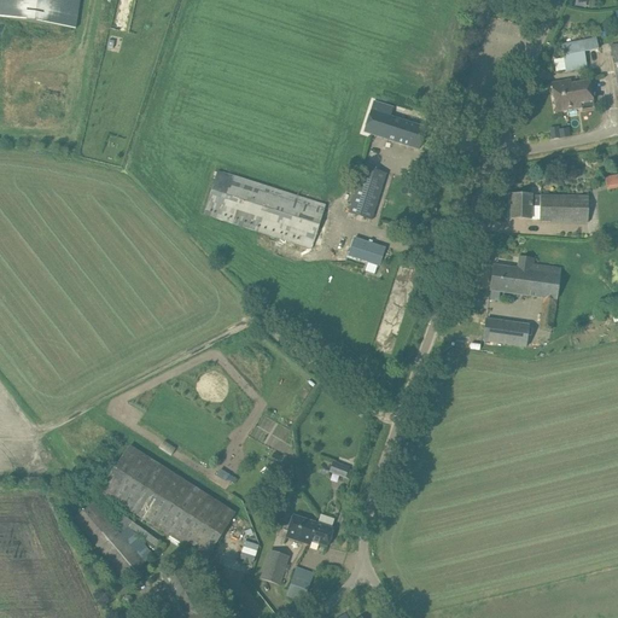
[(0,0),(0,17),(75,29),(79,0),(0,0)]
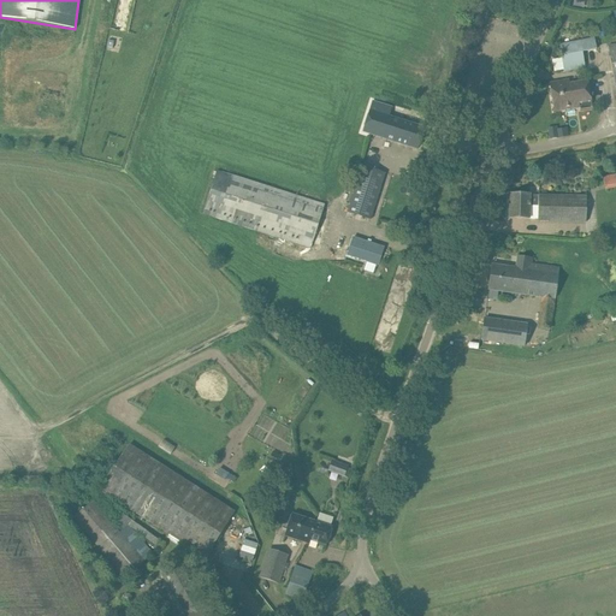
[(560,46),(560,47),(563,66),(564,72),(586,67),(585,63),(582,52),(597,49),(594,39),(580,42),(560,46)]
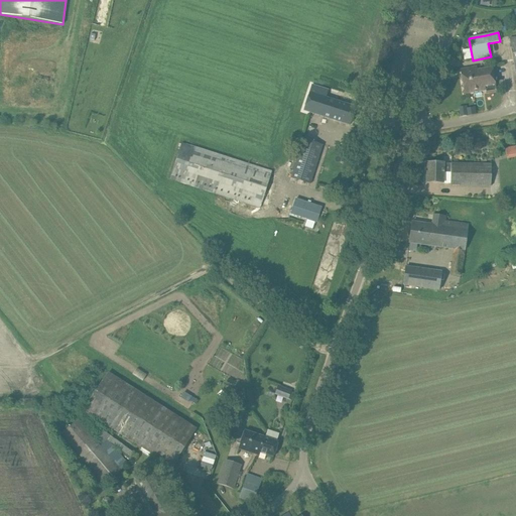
[(468,41),(461,38),(458,47),(465,49),(468,41)]
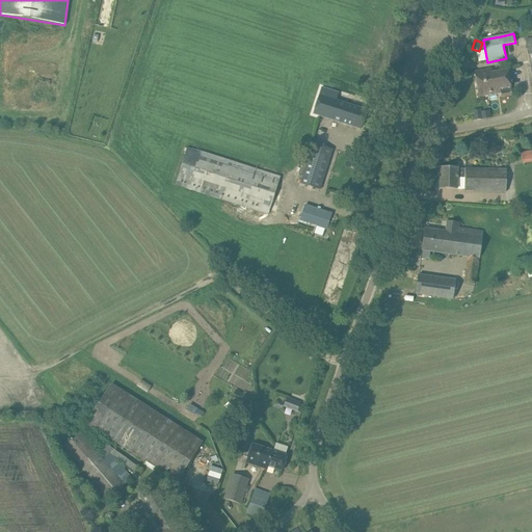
[(491,73),(490,69),(474,72),(478,97),(495,94),(495,90),(510,87),(507,70),(491,73)]
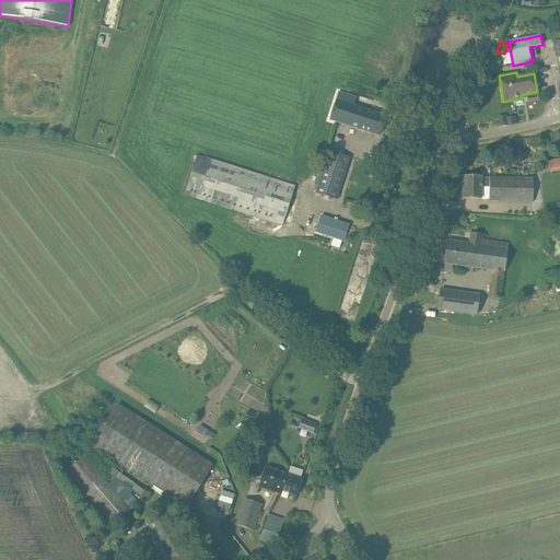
[(339,92),(330,119),(369,132),(380,136),(385,117),(363,109),(353,106),(356,98),(339,92)]
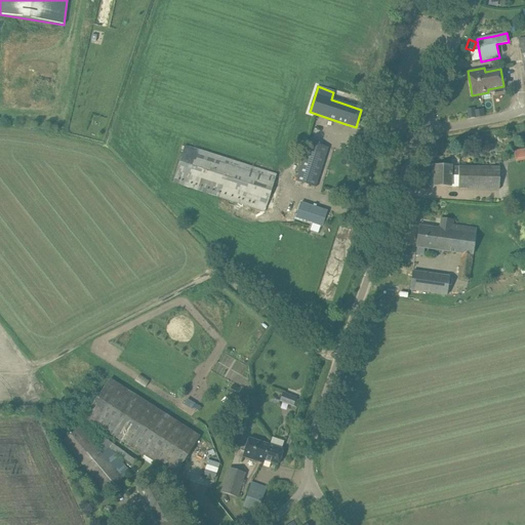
[(316,188),(323,164),(328,147),(308,142),(296,182),(316,188)]
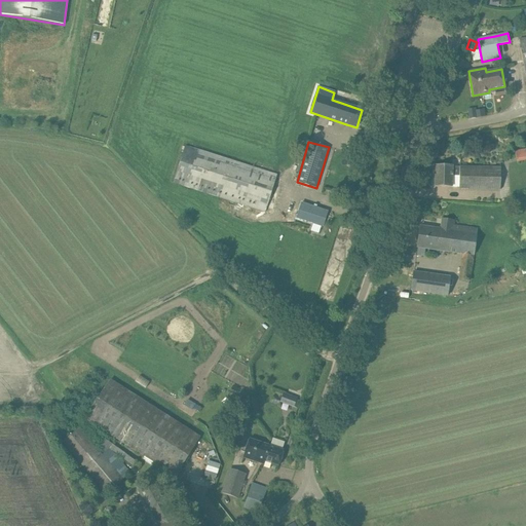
[(276,175),(185,145),(173,183),(264,212),(276,175)]
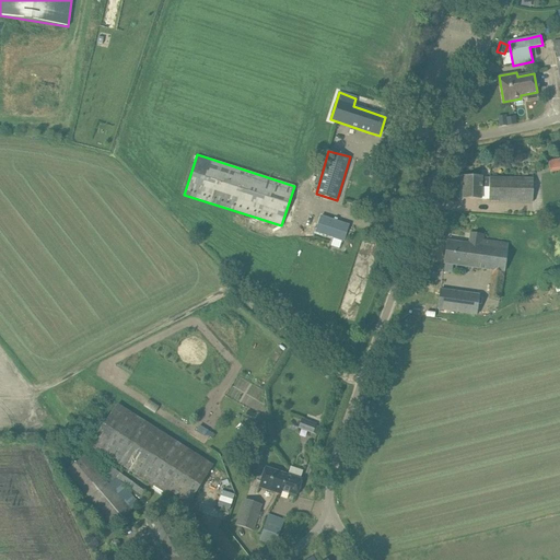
[(559,170),(559,158),(547,161),(550,173),(559,170)]
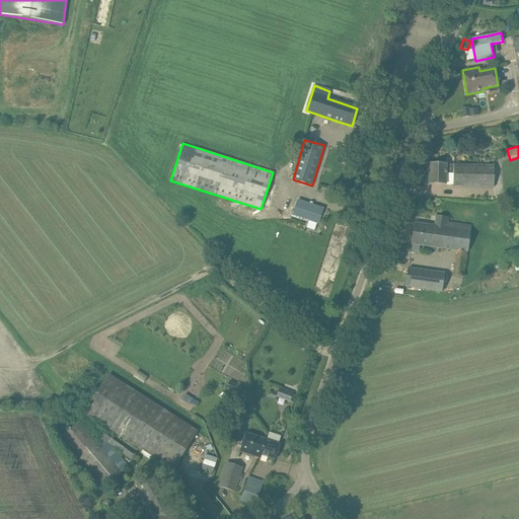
[(453,184),(453,187),(494,188),(494,165),(453,164),(453,165),(446,164),(429,164),(429,183),(445,184),(453,184)]
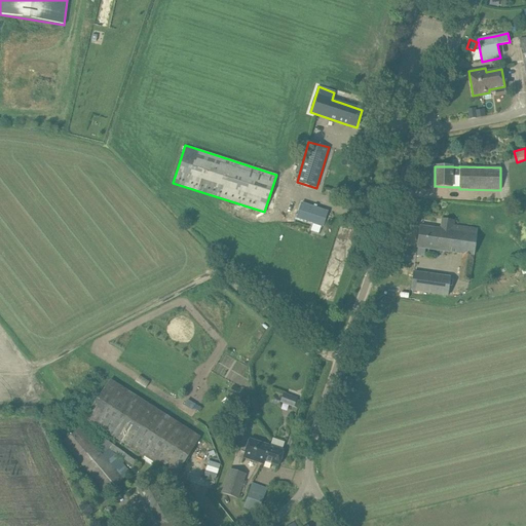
[(300,201),(295,217),(322,226),(327,211),(300,201)]
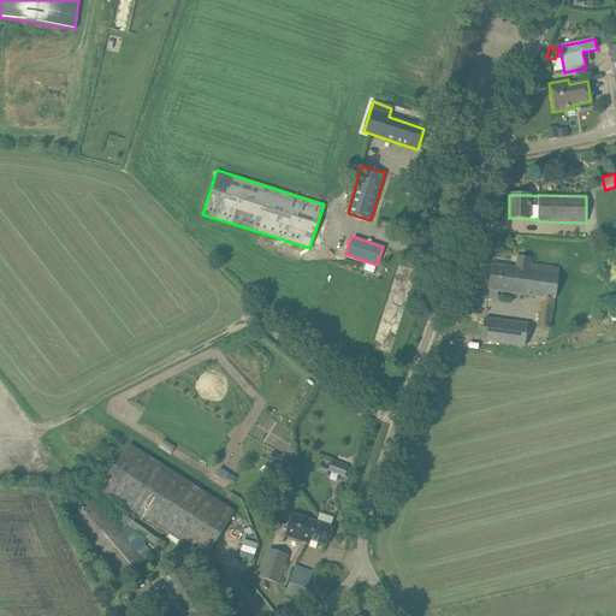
[(516,268),(510,267),(507,292),(543,297),(539,326),(550,329),(558,268),(531,264),(532,259),(517,256),(516,268)]
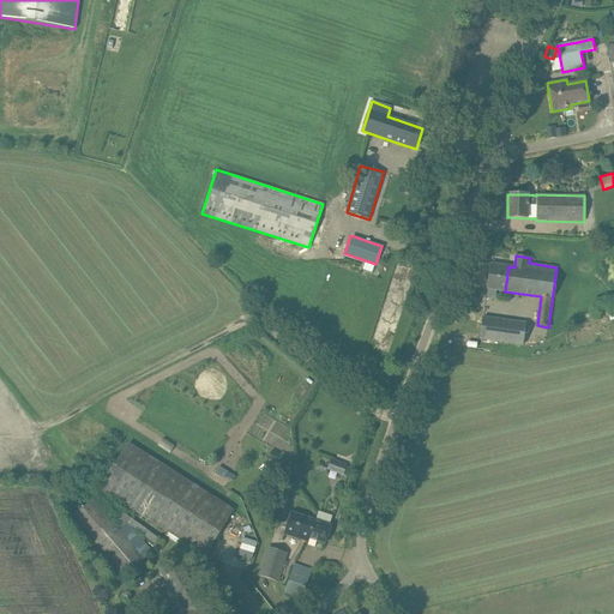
[(487,289),(505,292),(509,266),(489,264),(487,289)]
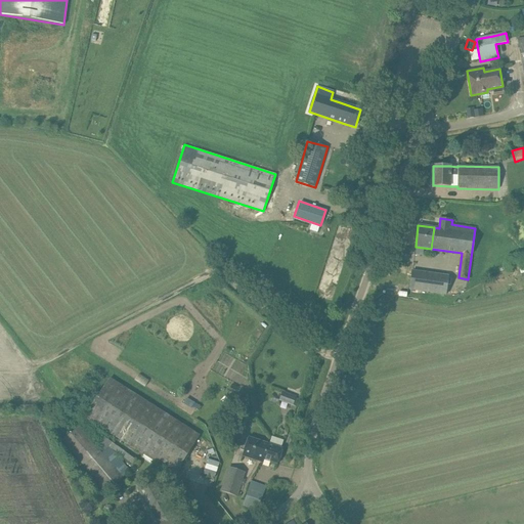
[(448,276),(411,271),(409,289),(446,295),(448,276)]
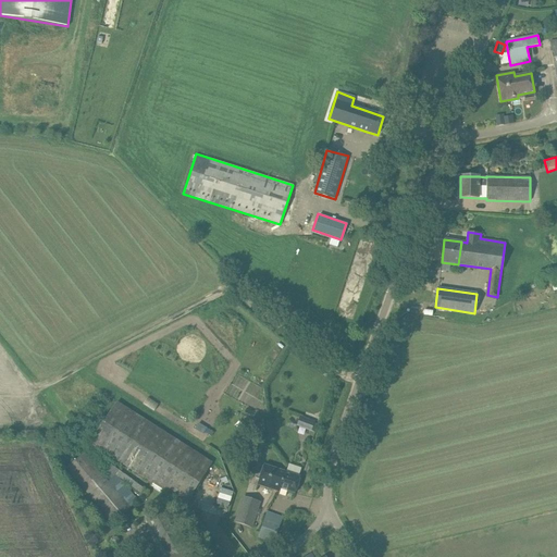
[(211,462),(116,404),(90,444),(185,504),(211,462)]
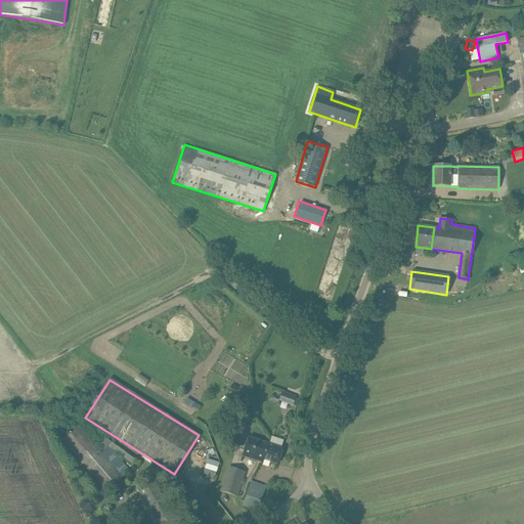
[(282,392),(279,400),(292,405),(292,404),(296,406),(299,398),(295,397),(296,396),(282,392)]
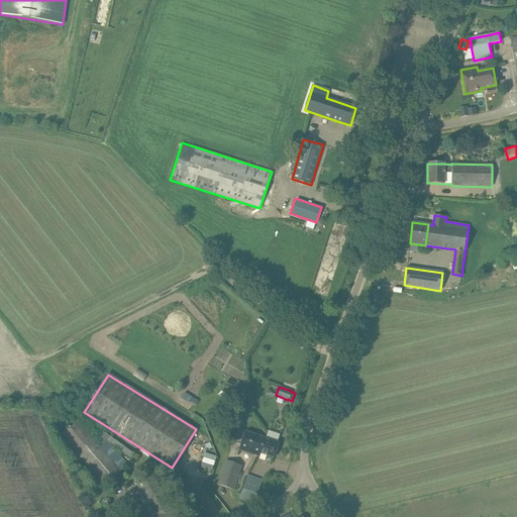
[(184,393),(182,398),(191,402),(193,398),(184,393)]
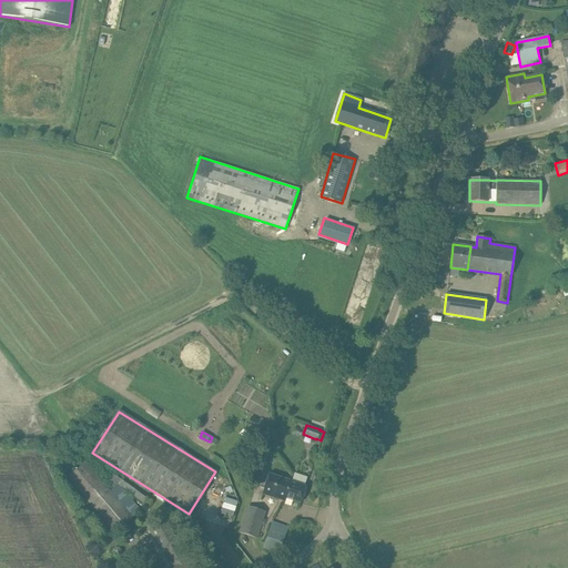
[(132,519),(87,464),(70,478),(114,534),(132,519)]
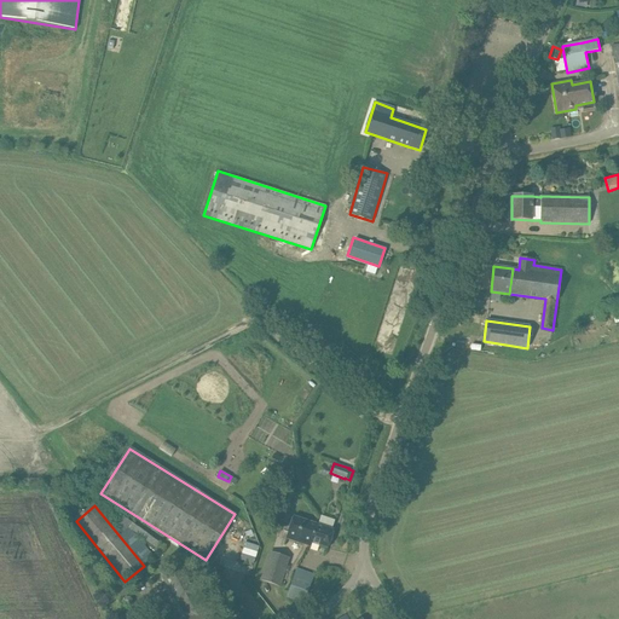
[(334,530),(294,518),(287,538),(310,547),(311,543),(328,549),(334,530)]
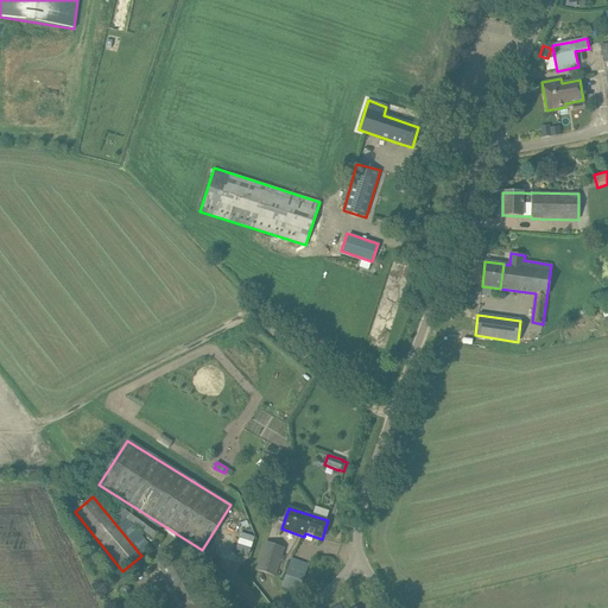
[(276,576),(284,548),(266,542),(257,570),(276,576)]
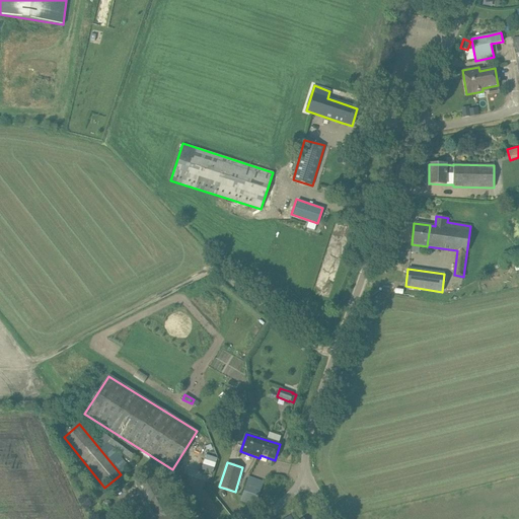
[(165,497),(151,471),(134,482),(147,506),(154,503),(156,508),(157,508),(162,517),(158,518),(176,518),(173,511),(169,513),(164,504),(162,499),(165,497)]
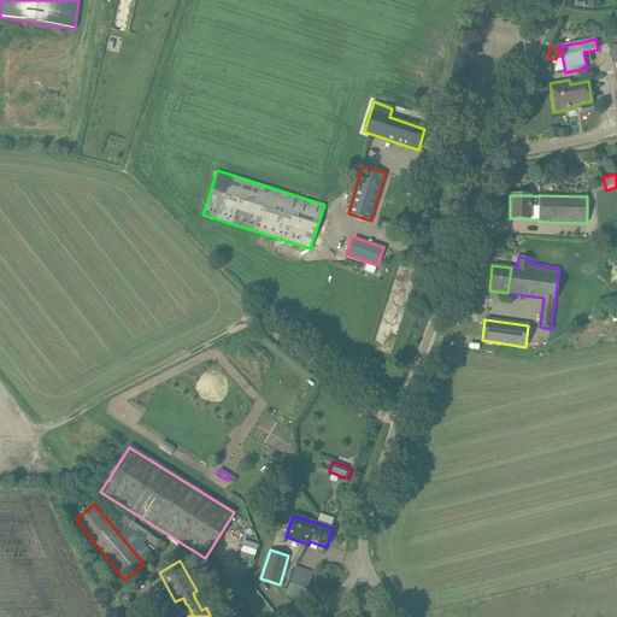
[(289,583),(286,595),(303,601),(306,589),(289,583)]
